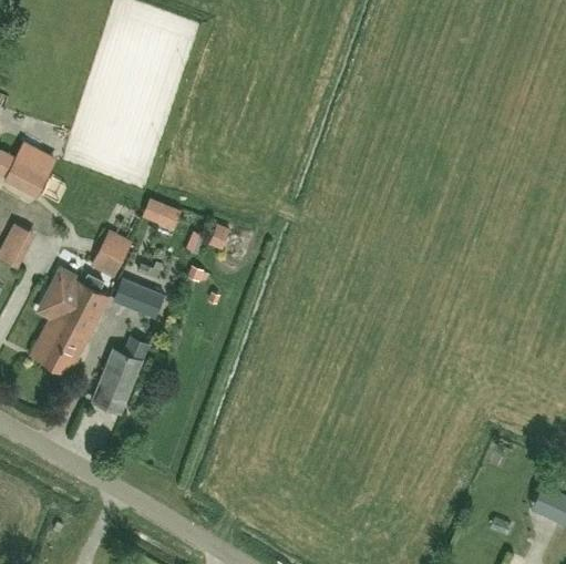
[(173,231),(181,211),(150,198),(142,218),(173,231)]
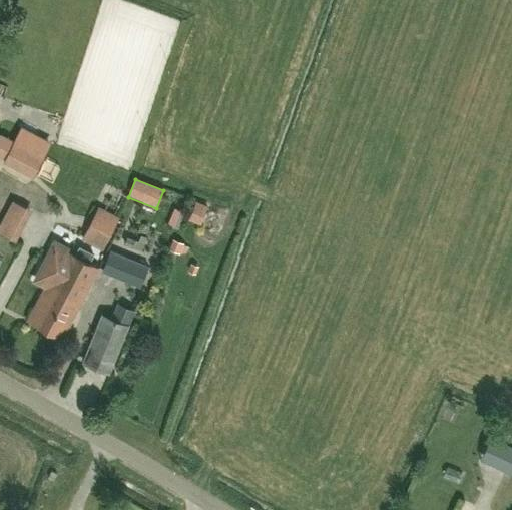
[(19,243),(36,213),(16,202),(0,231),(0,233),(19,243)]
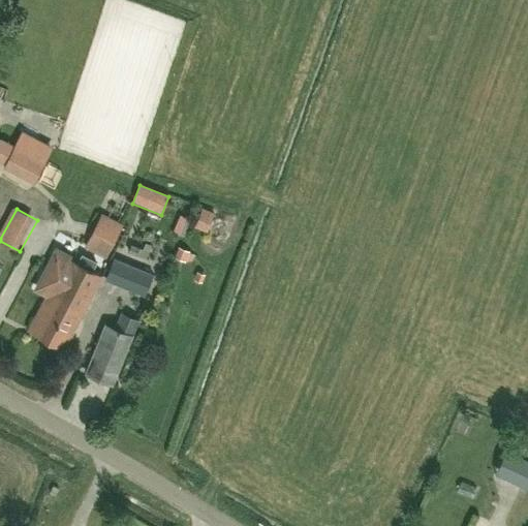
[(212,234),(218,216),(207,212),(200,229),(212,234)]
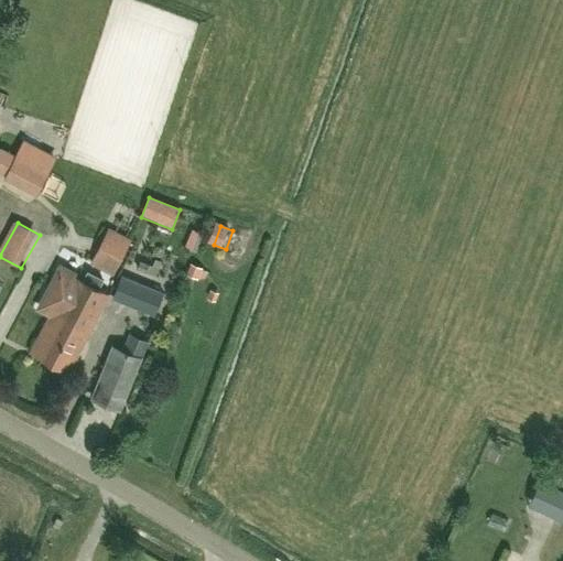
[(125,256),(131,241),(108,230),(100,245),(125,256)]
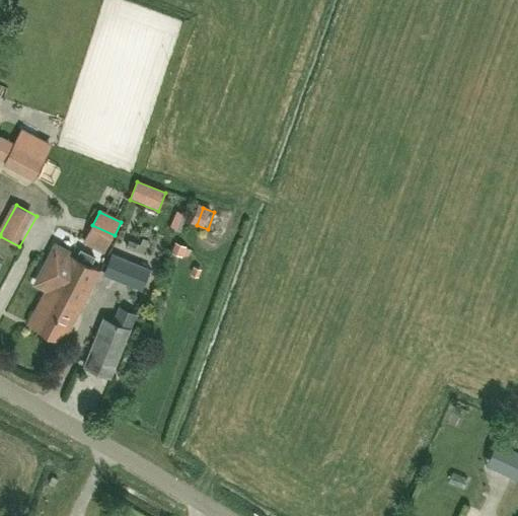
[(62,346),(90,291),(99,274),(89,269),(93,261),(80,253),(75,262),(55,250),(35,285),(47,291),(26,327),(62,346)]
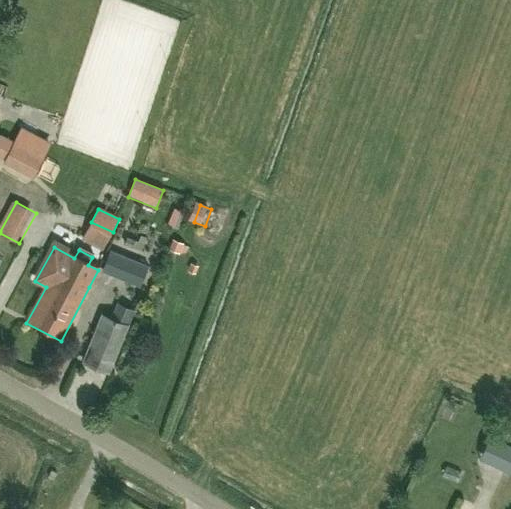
[(109,253),(101,271),(116,277),(138,286),(146,268),(124,259),(109,253)]
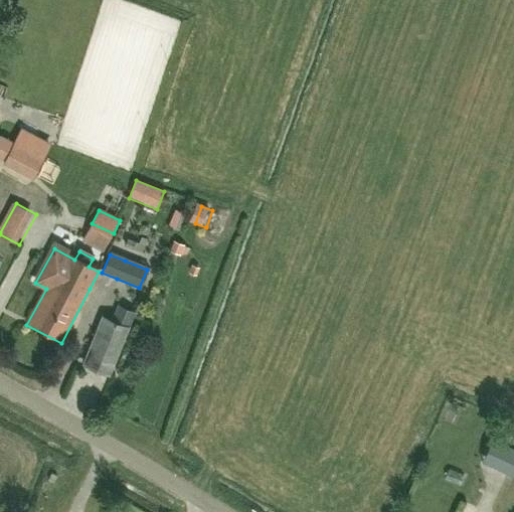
[(108,376),(128,330),(102,319),(81,365),(108,376)]
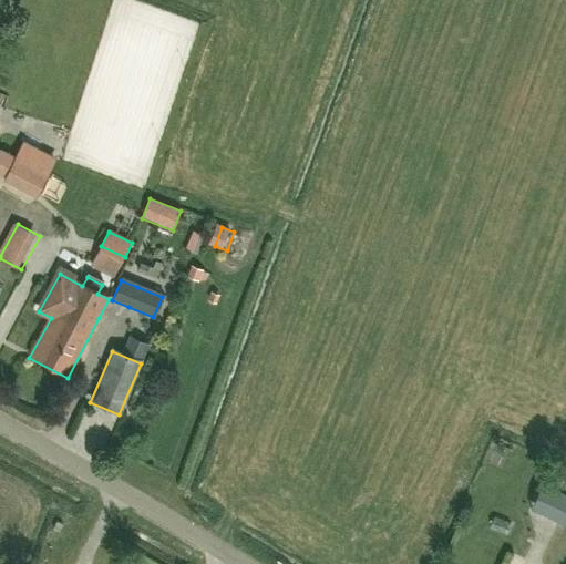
[(565,499),(553,492),(541,518),(565,529),(565,499)]
